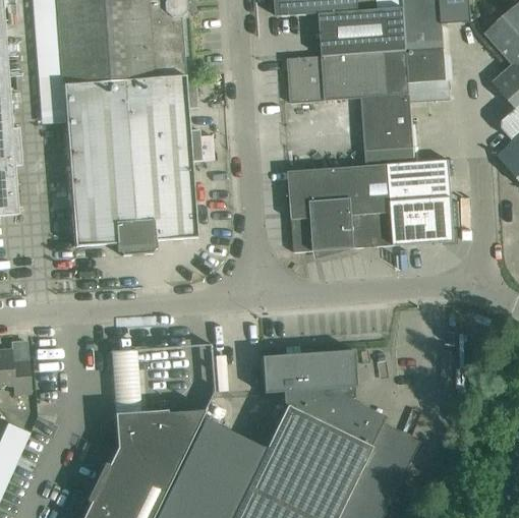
[(53,0),(61,84),(183,74),(178,15),(184,8),(183,0),(53,0)]
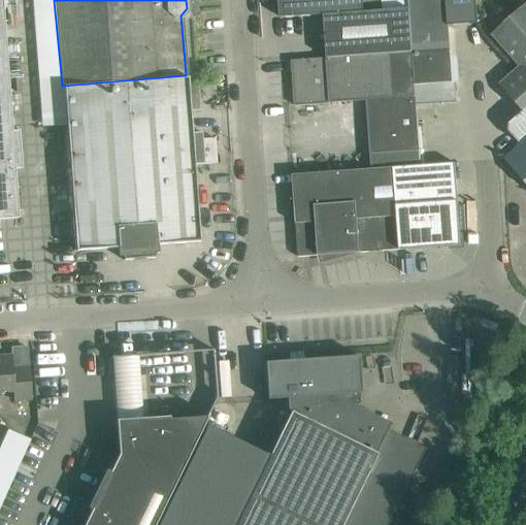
[(322,11),(325,55),(411,48),(407,4),(380,6),(379,0),(276,0),(278,14),(322,11)]
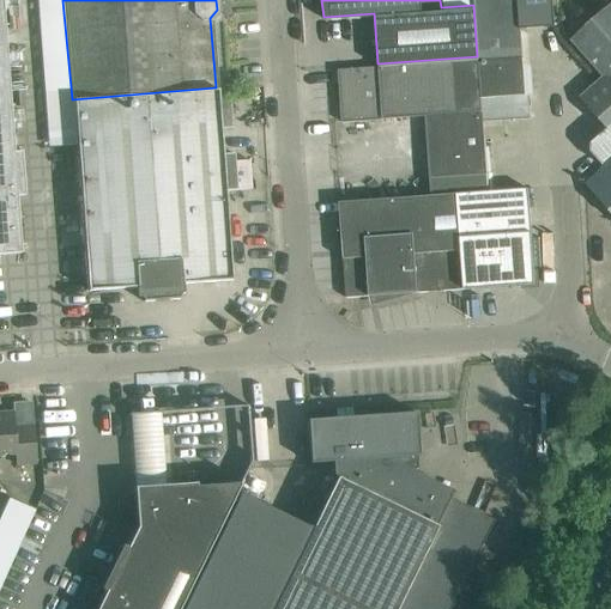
[(472,0),(473,5),(477,56),(521,54),(519,26),(516,0),(472,0)]
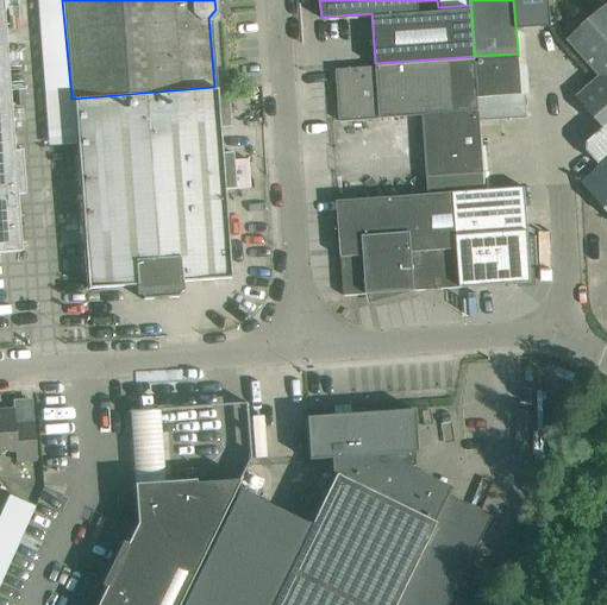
[(513,0),(515,26),(542,24),(550,24),(550,21),(546,0),(513,0)]
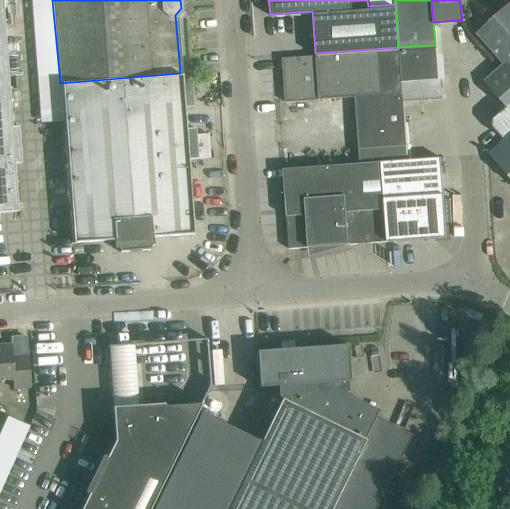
[(502,135),(509,127),(509,0),(507,0),(475,30),(503,61),(483,79),(506,106),(493,117),(492,124),(502,135)]
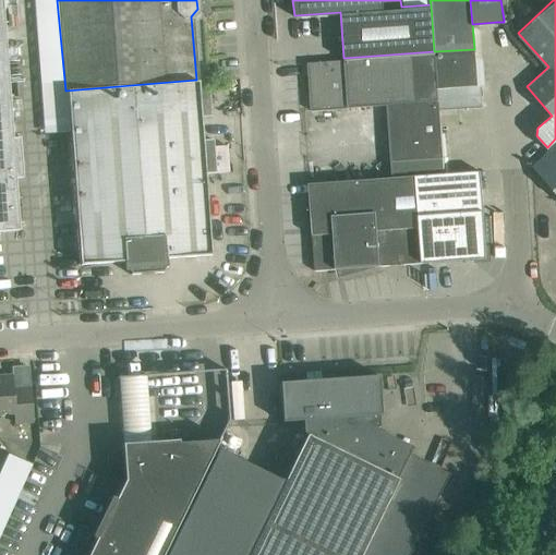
[(0,229),(16,229),(0,24),(0,229)]
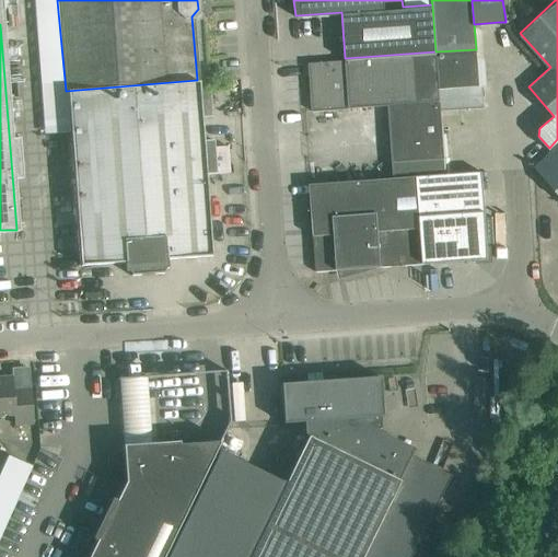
[(476,49),(436,51),(439,88),(481,84),(483,84),(483,83),(481,64),(480,57),(476,55),(476,49)]
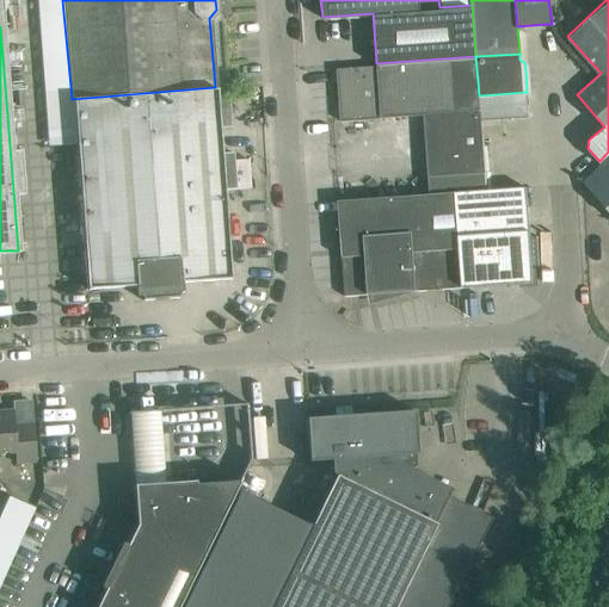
[(376,63),(336,67),(339,118),(423,112),(426,175),(484,171),(480,117),(479,95),(475,56),(376,63)]
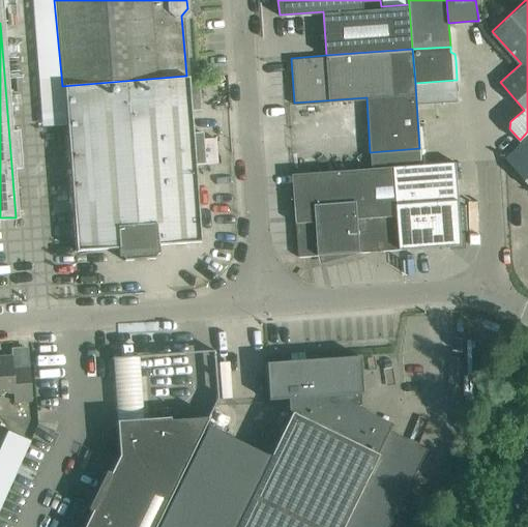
[(186,76),(62,86),(69,188),(75,250),(116,246),(117,255),(118,255),(121,258),(121,259),(130,259),(130,258),(133,255),(134,255),(142,255),(143,257),(143,258),(152,257),(152,256),(155,253),(156,252),(155,244),(198,241),(194,180),(192,164),(202,163),(200,132),(191,132),(188,110),(198,109),(196,76),(195,76),(186,76)]
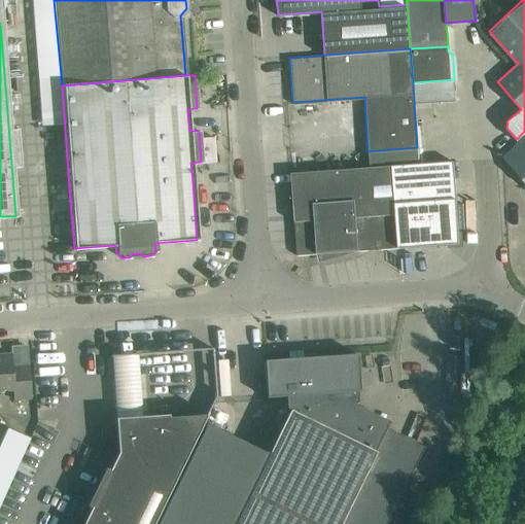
[(524,134),(501,155),(524,181),(524,134)]
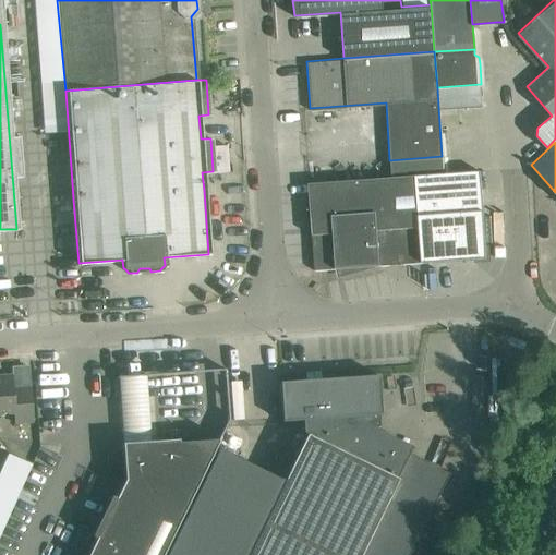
[(442,172),(415,173),(419,225),(421,261),(472,257),(485,256),(484,243),(479,169),(444,172),(442,172)]
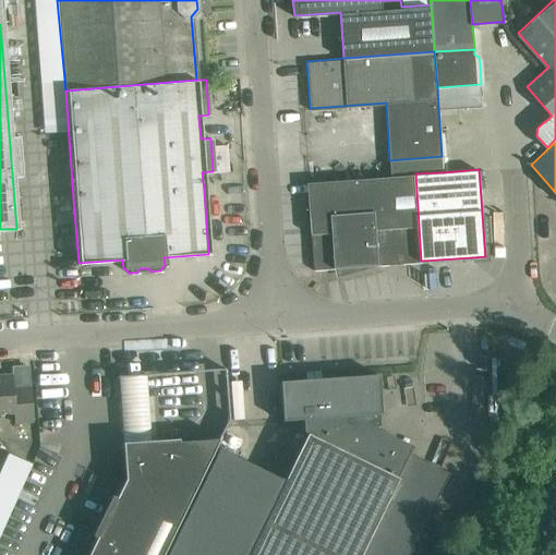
[(312,181),(307,182),(313,268),(377,264),(375,228),(419,225),(415,173),(312,181)]
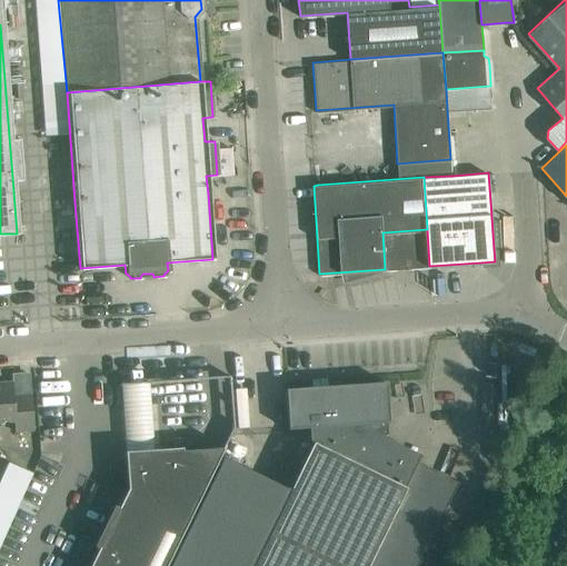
[(427,229),(383,232),(385,269),(429,266),(427,229)]
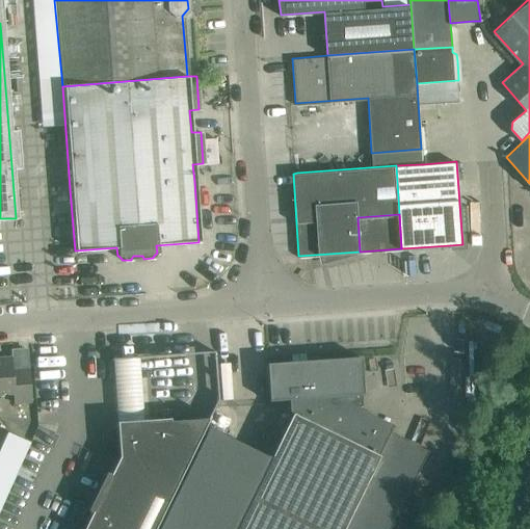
[(11,401),(29,400),(26,368),(9,369),(9,356),(0,356),(0,393),(10,392),(11,401)]
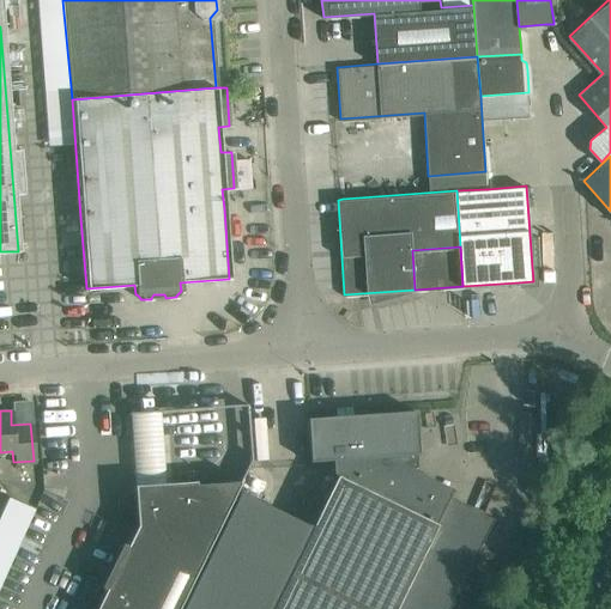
[(445,608),(490,518),(447,498),(451,488),(413,470),(413,454),(417,454),(413,410),(304,418),(308,461),(334,460),(334,476),(270,608),(445,608)]
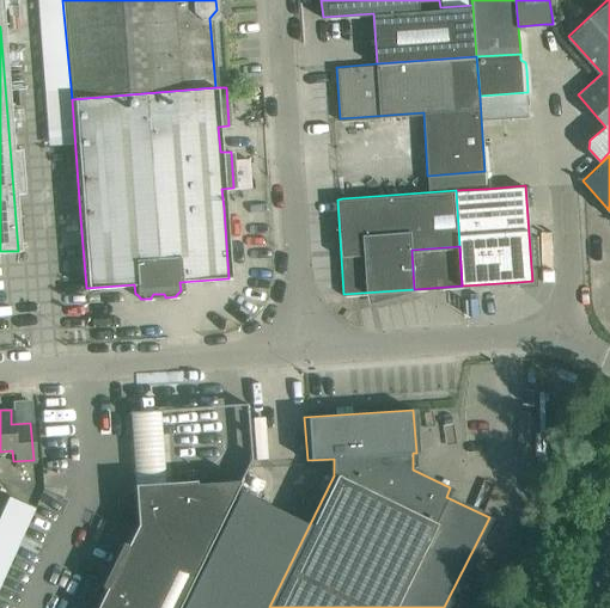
[(194,484),(194,480),(132,485),(134,524),(124,545),(120,542),(98,585),(103,588),(92,607),(175,607),(238,480),(194,484)]
